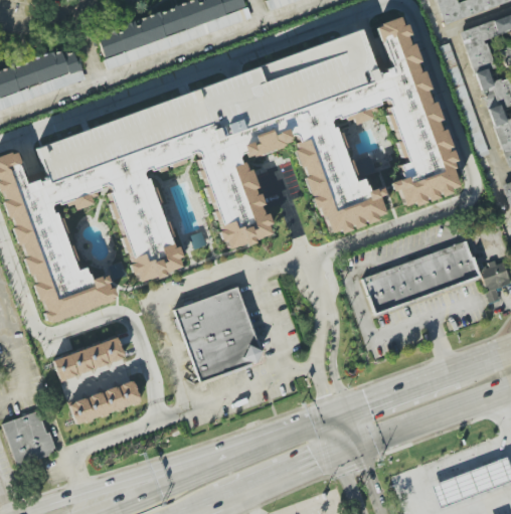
[(253,22),(245,0),(201,0),(99,30),(107,58),(109,65),(253,22)]
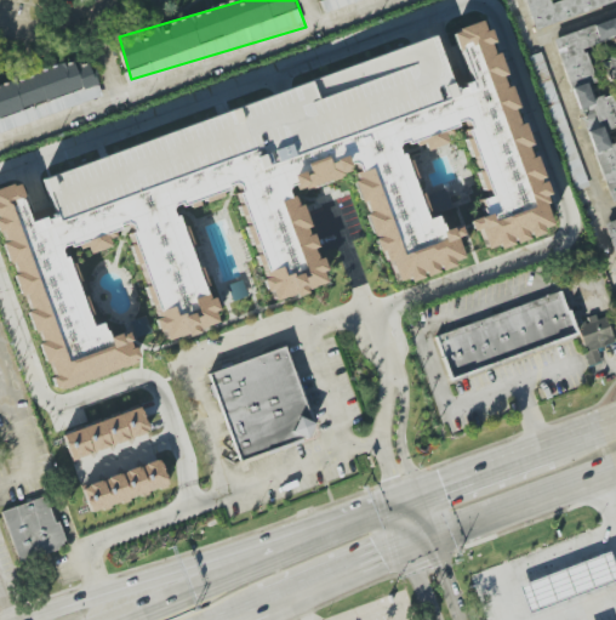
[(526,0),(537,28),(615,3),(615,0),(560,0),(554,3),(553,0),(526,0)]
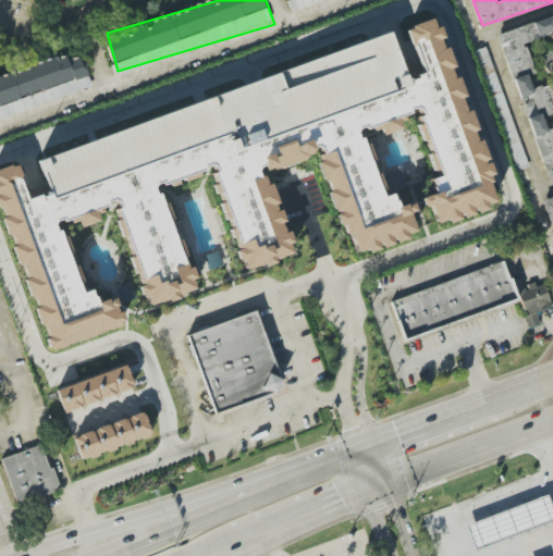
[(552,13),(501,31),(521,98),(526,97),(551,177),(552,177),(552,13)]
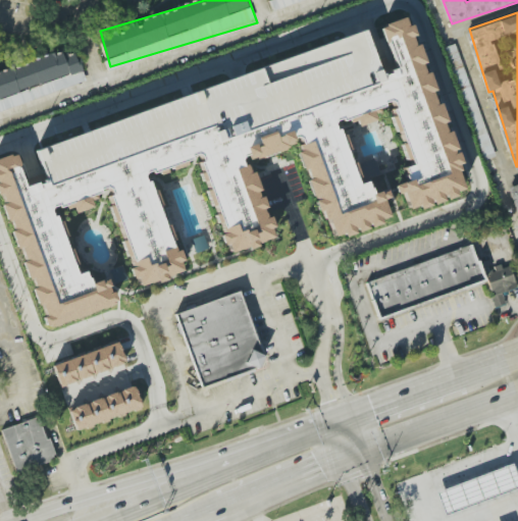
[(0,158),(0,179),(46,327),(119,305),(109,272),(81,280),(57,206),(111,190),(142,285),(185,272),(153,171),(202,156),(232,252),(276,239),(252,158),(301,143),(330,239),(400,217),(333,128),(375,115),(387,105),(419,207),(469,192),(414,15),(383,24),(398,70),(383,75),(371,37),(37,142),(49,180),(29,187),(18,153),(0,158)]
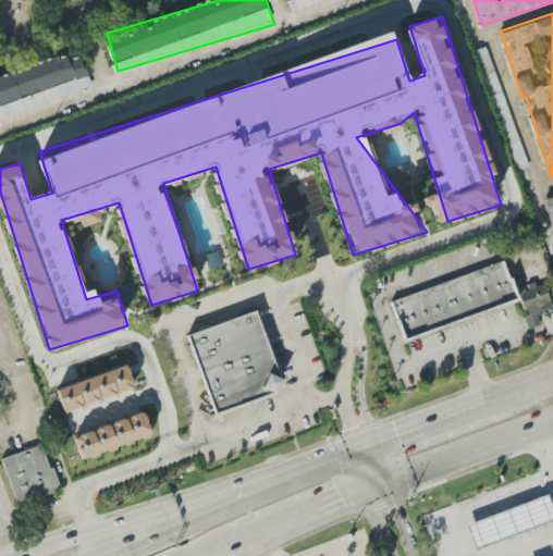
[(531,167),(491,46),(480,50),(519,170),(531,167)]
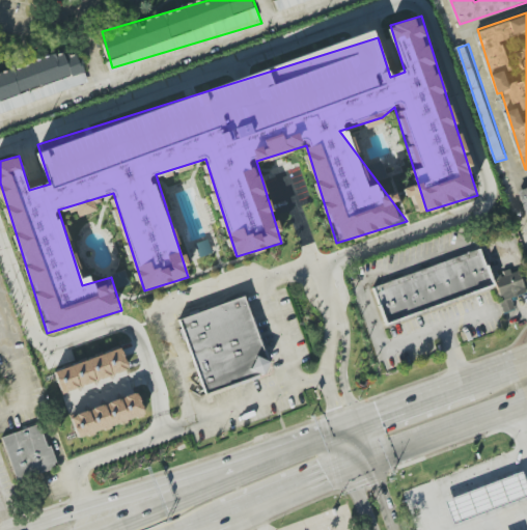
[(0,113),(90,84),(80,52),(67,56),(66,52),(0,74),(0,113)]
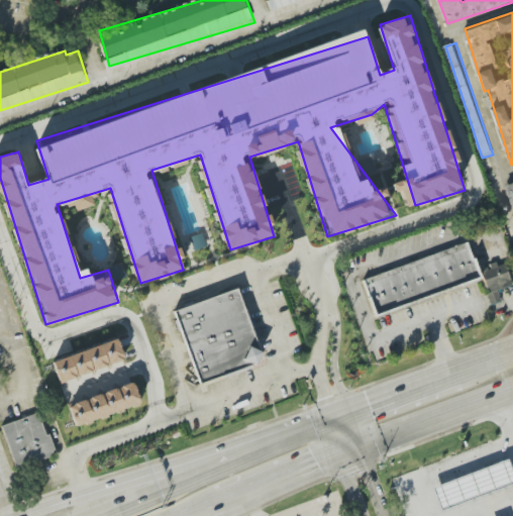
[(366,275),(377,313),(484,282),(473,244),(366,275)]
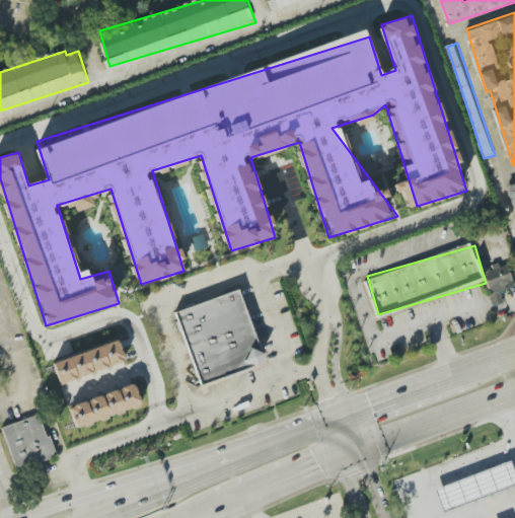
[(506,302),(503,290),(514,287),(514,275),(511,264),(503,266),(502,262),(495,265),(495,268),(486,270),(496,305),(506,302)]
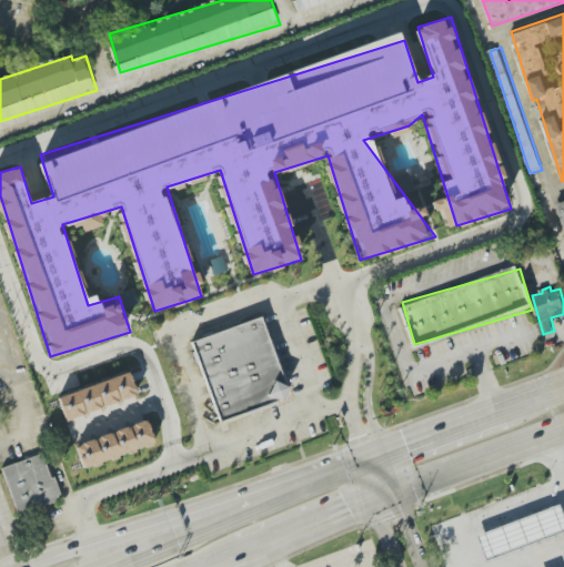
[(191,337),(221,415),(279,394),(286,381),(260,311),(191,337)]
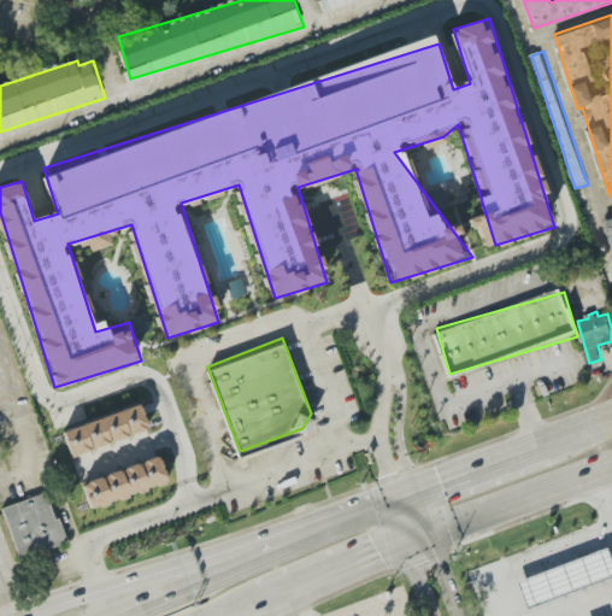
[(66,429),(74,455),(152,430),(145,404),(66,429)]
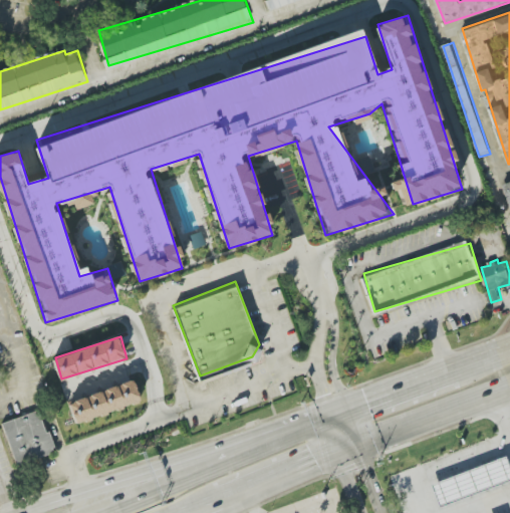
[(77,422),(143,403),(137,381),(71,400),(77,422)]
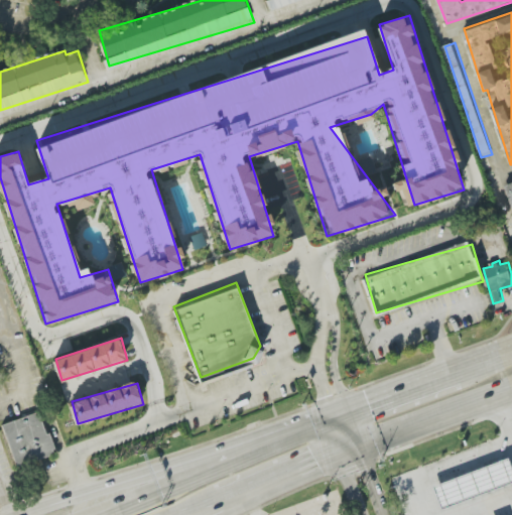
[(5,423),(19,467),(57,455),(43,410),(5,423)]
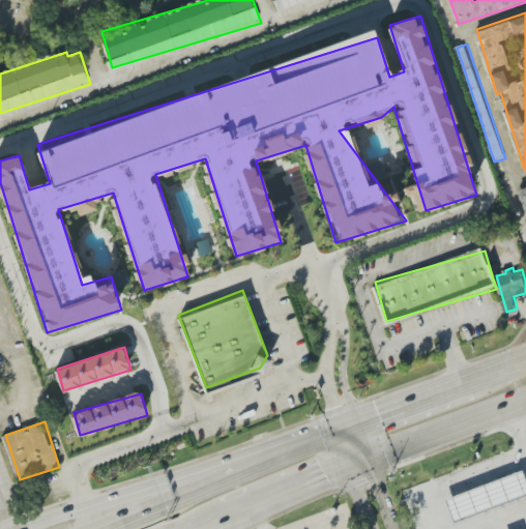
[(525,472),(446,496),(454,520),(525,497),(525,472)]
